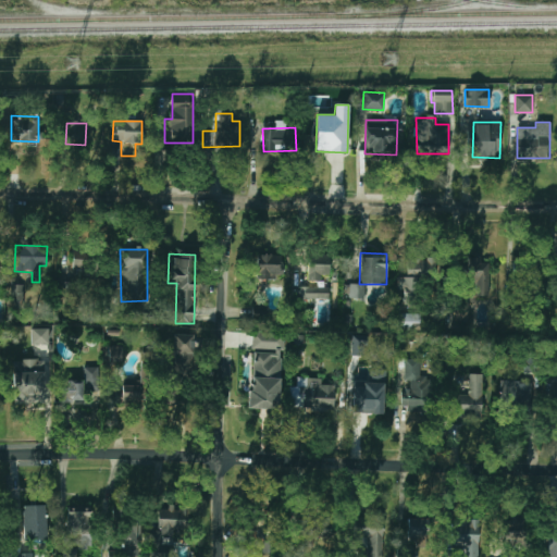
[(282,275),(282,254),(257,255),(257,276),(282,275)]
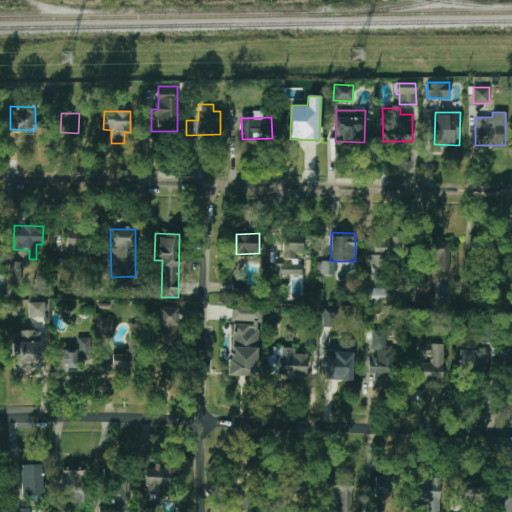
[(302,258),(303,234),(283,233),(282,257),(302,258)]
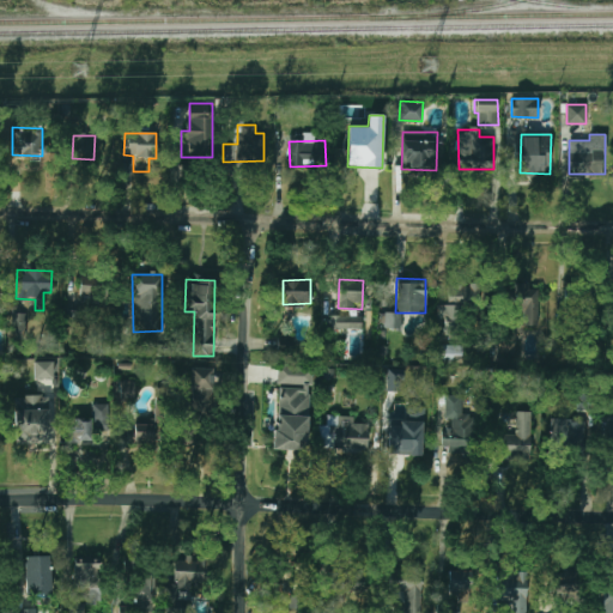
[(478,297),(479,281),(469,281),(469,284),(439,281),(436,320),(456,321),(457,302),(467,303),(467,297),(478,297)]
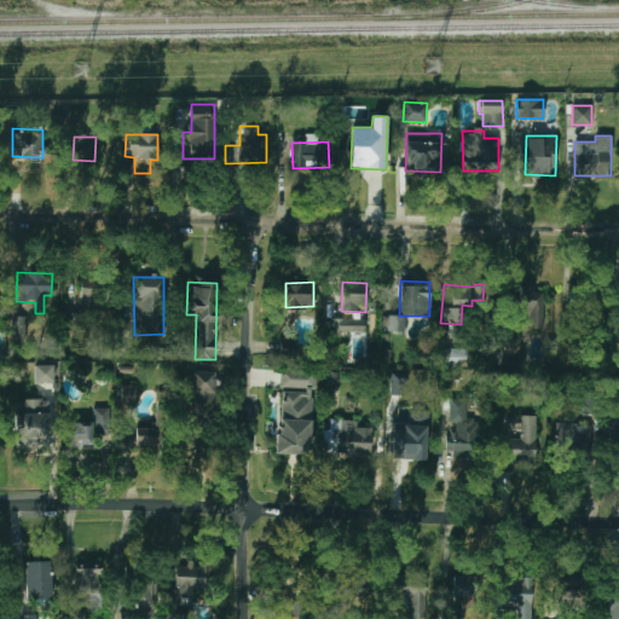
[(544,288),(518,288),(516,313),(530,314),(530,329),(543,329),(544,288)]
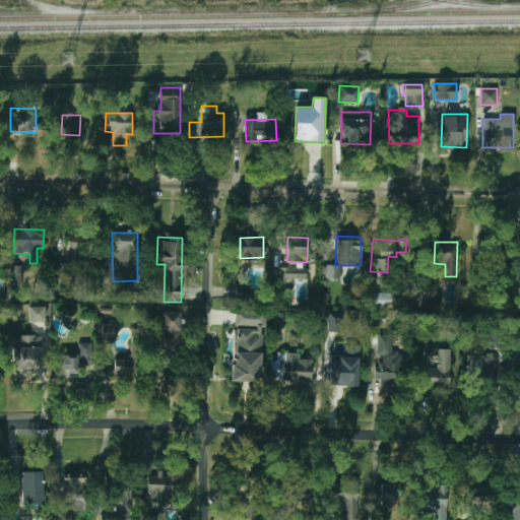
[(21,266),(12,266),(12,286),(22,286),(21,266)]
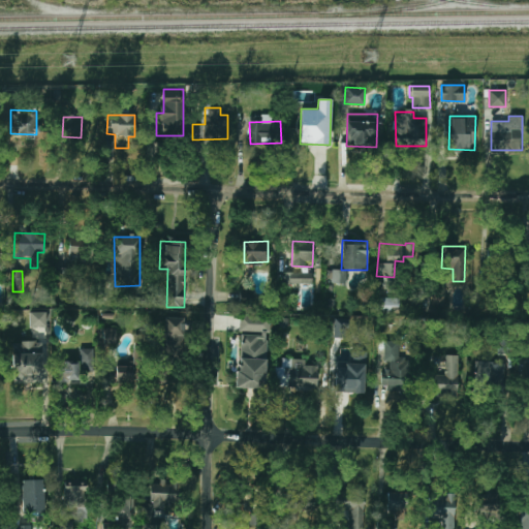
[(313,273),(286,273),(285,283),(312,284),(313,273)]
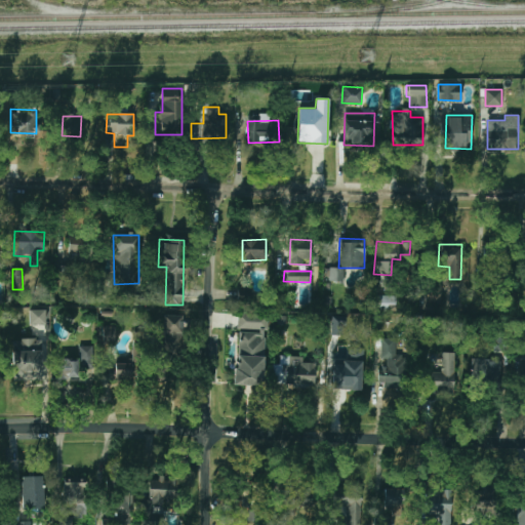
[(237,303),(251,303),(251,289),(238,288),(237,303)]
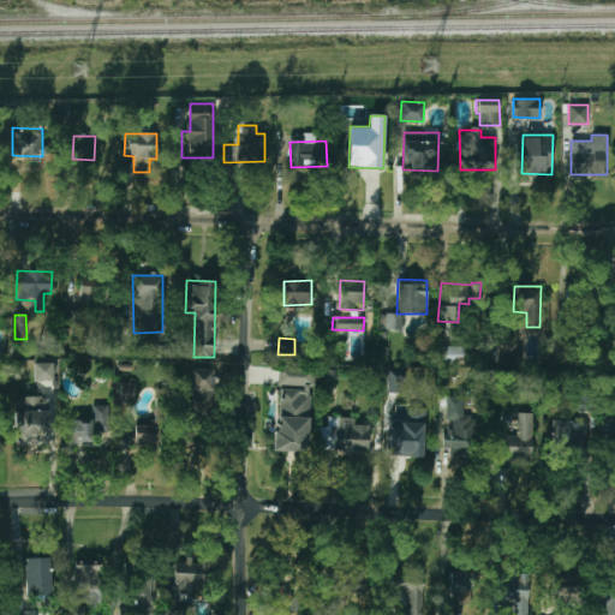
[(463,364),(464,346),(439,345),(439,363),(463,364)]
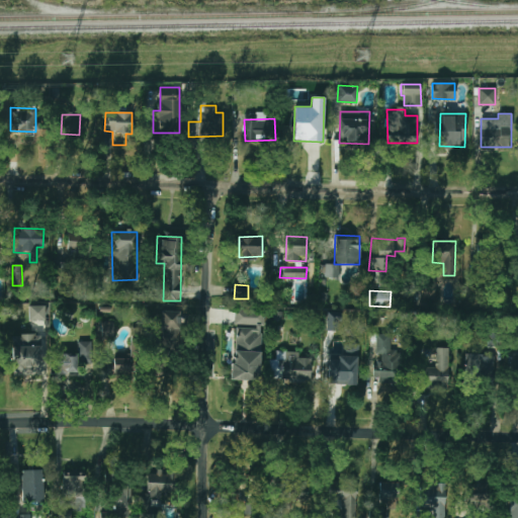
[(45,306),(29,306),(28,320),(44,320),(45,306)]
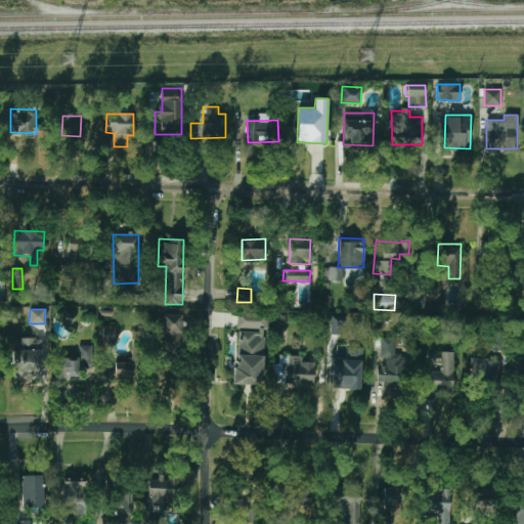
[(263,385),(265,314),(237,313),(237,330),(235,385),(263,385)]
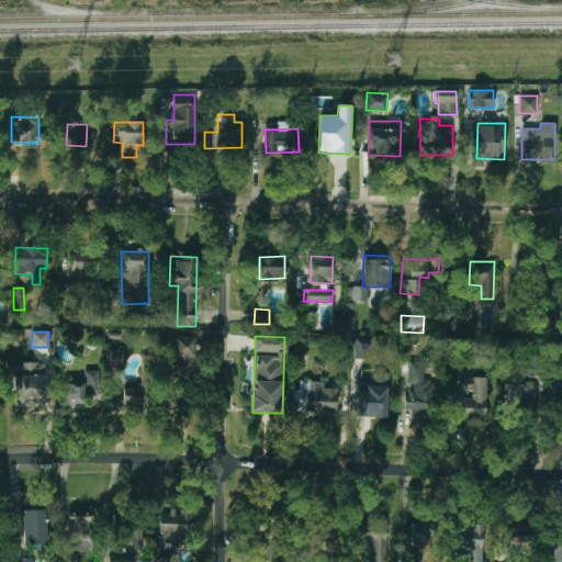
[(193,337),(176,337),(175,375),(193,375),(193,337)]
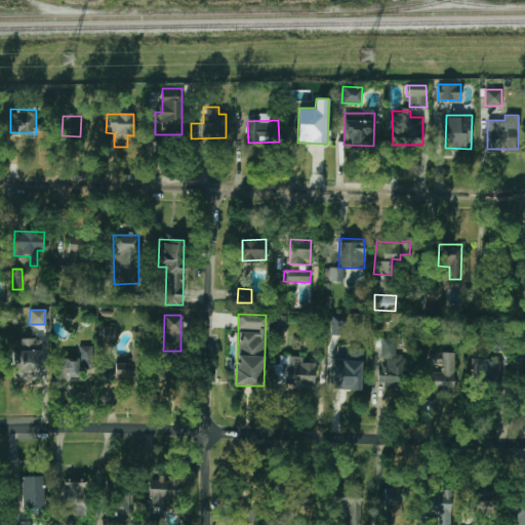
[(331,334),(344,335),(344,316),(332,316),(331,334)]
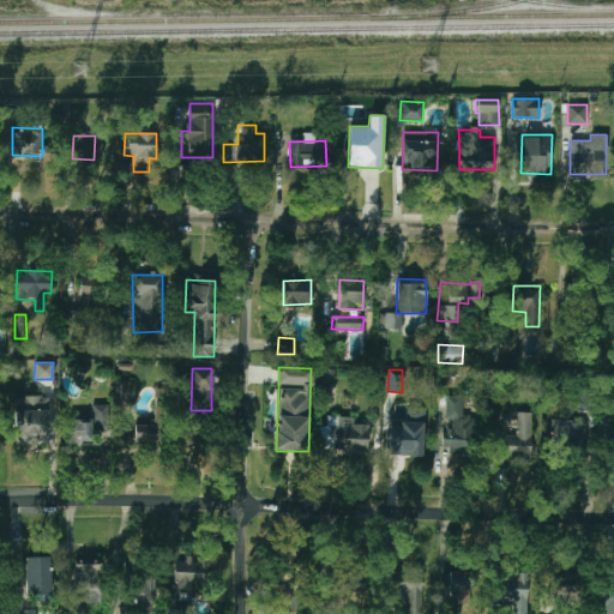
[(136,380),(121,380),(121,398),(136,398),(136,380)]
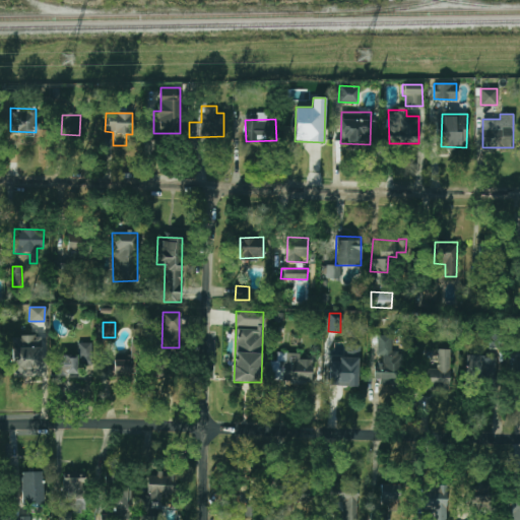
[(41,335),(12,336),(13,377),(42,377),(41,335)]
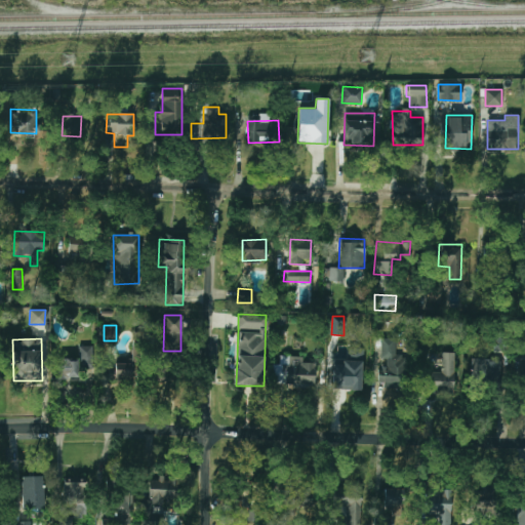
[(378,380),(403,380),(403,344),(378,344),(378,380)]
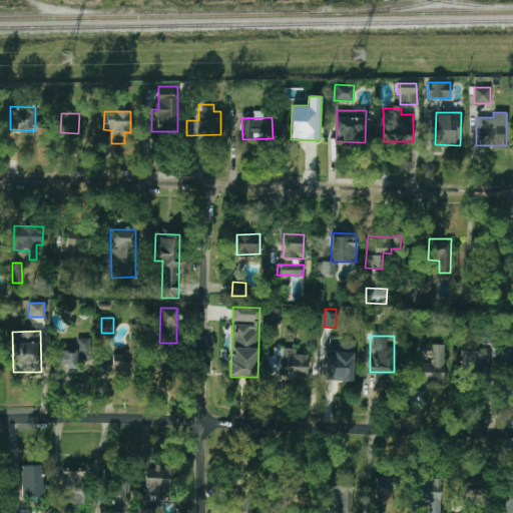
[(77,358),(90,358),(91,338),(78,338),(77,358)]
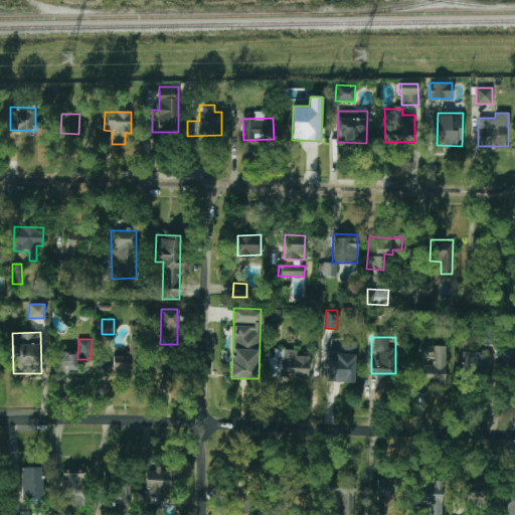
[(326,380),(354,381),(356,343),(341,342),(341,353),(327,352),(326,380)]
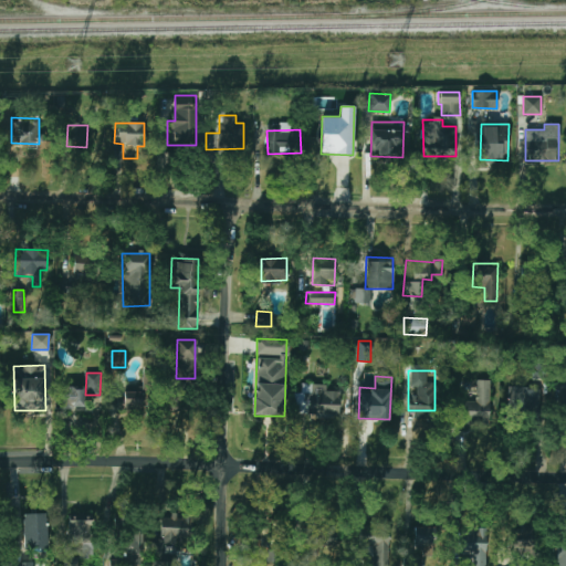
[(490,380),(477,379),(475,401),(460,401),(459,423),(490,425),(490,380)]
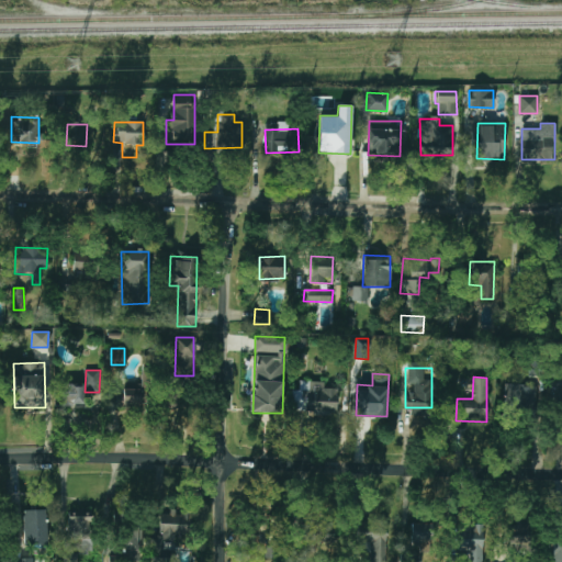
[(336,416),(337,388),(324,388),(324,382),(299,381),(299,398),(303,398),(303,405),(305,405),(305,415),(336,416)]
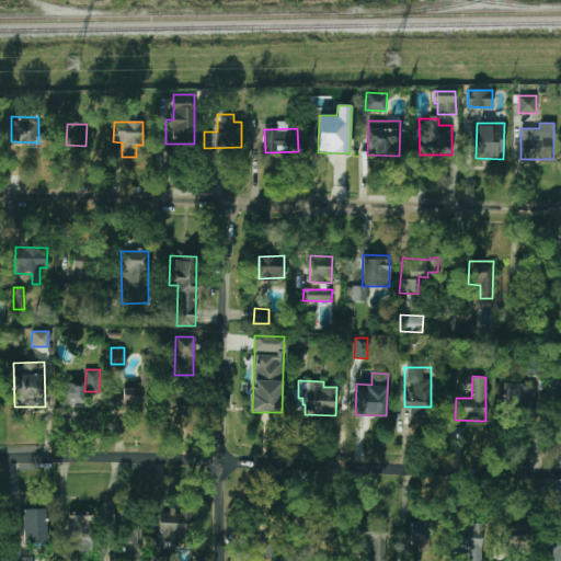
[(83,382),(64,381),(63,403),(83,404),(83,382)]
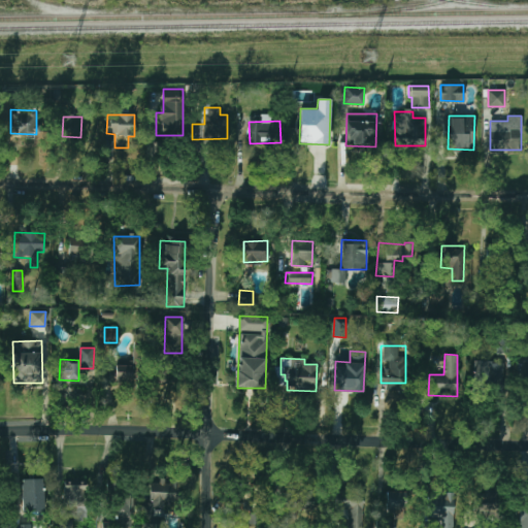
[(502,361),(474,360),(474,384),(501,384),(502,361)]
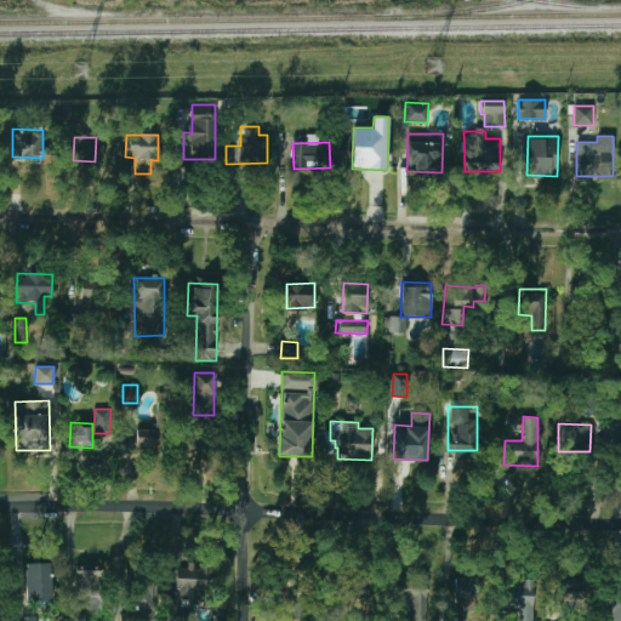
[(181,451),(199,450),(198,427),(181,427),(181,451)]
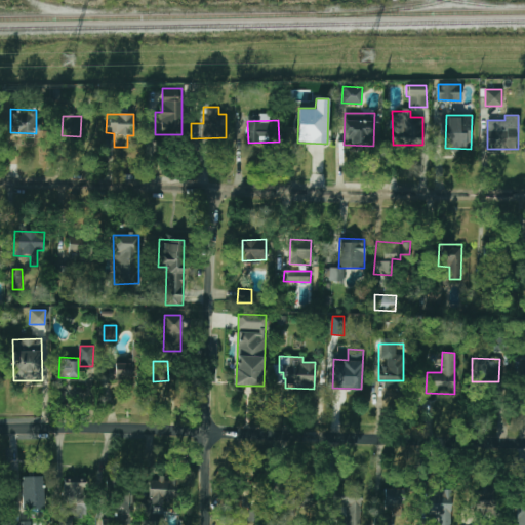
[(115,369),(110,369),(110,379),(132,380),(132,363),(115,363),(115,369)]
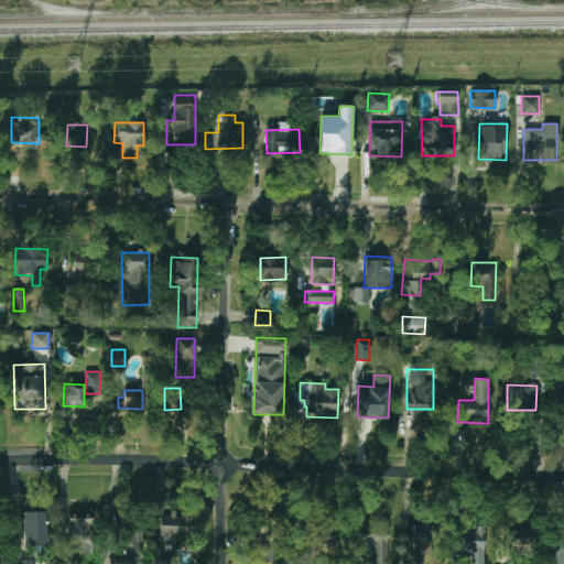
[(45,511),(23,511),(23,540),(31,539),(31,546),(46,546),(45,511)]
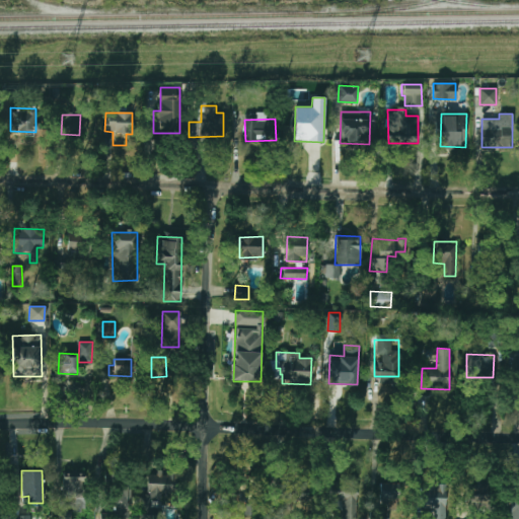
[(143,518),(158,518),(159,508),(151,508),(152,499),(162,499),(162,493),(173,493),(174,473),(145,472),(143,518)]
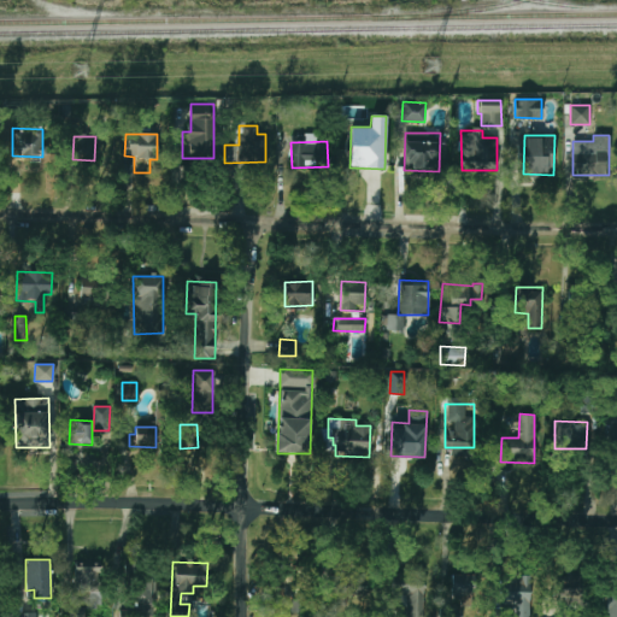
[(100,593),(101,568),(76,566),(75,592),(100,593)]
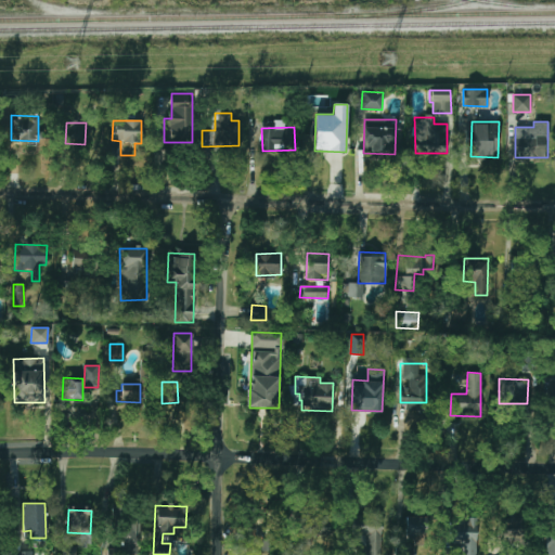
[(279,550),(276,511),(258,512),(259,517),(249,517),(250,536),(261,536),(262,550),(279,550)]
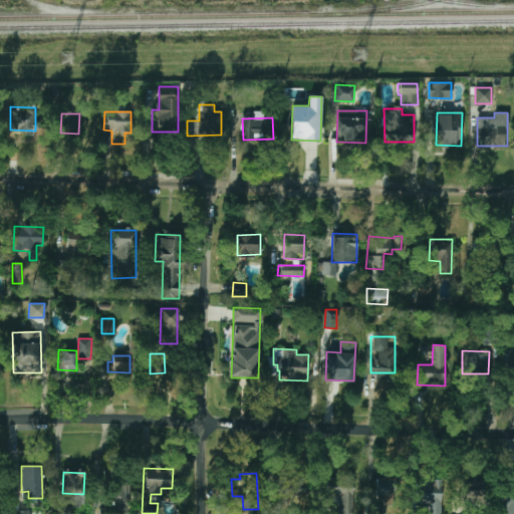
[(272,495),(304,496),(305,479),(285,478),(285,475),(273,474),(272,495)]
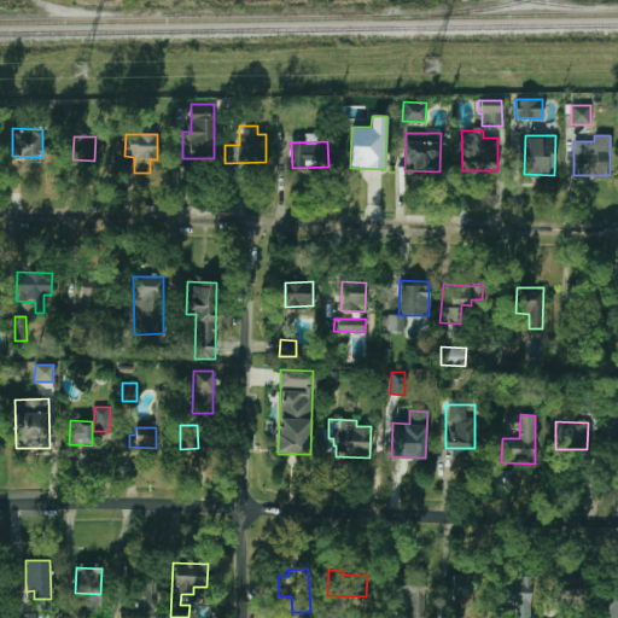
[(152,575),(130,575),(133,617),(153,616),(152,575)]
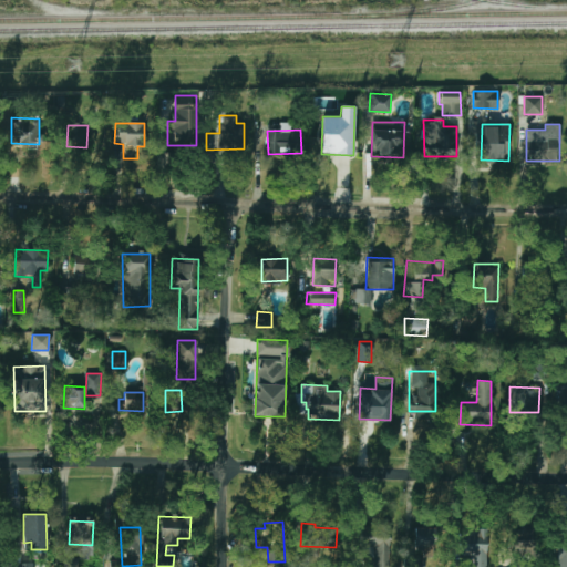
[(361,546),(373,547),(372,566),(390,566),(390,527),(361,527),(361,546)]
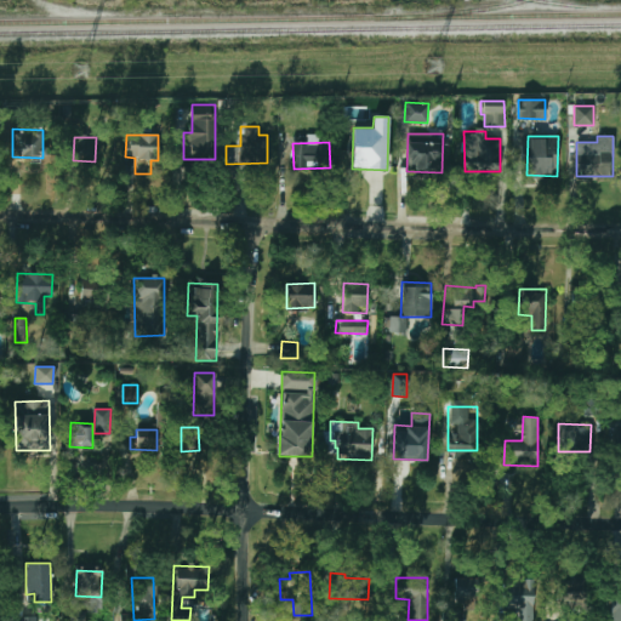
[(477,599),(478,579),(455,577),(454,599),(477,599)]
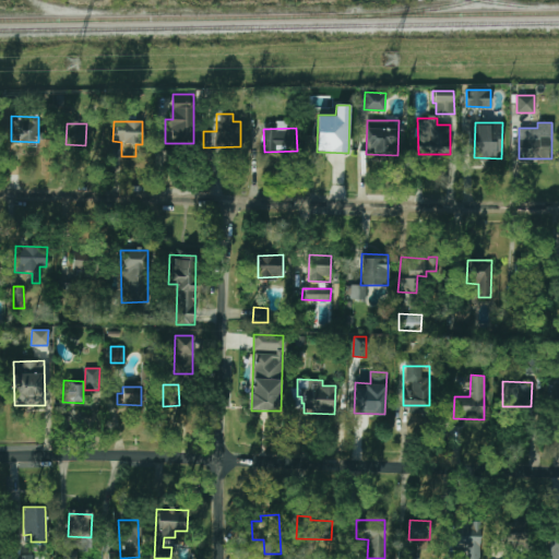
[(455,521),(454,547),(467,548),(466,558),(479,558),(480,522),(455,521)]
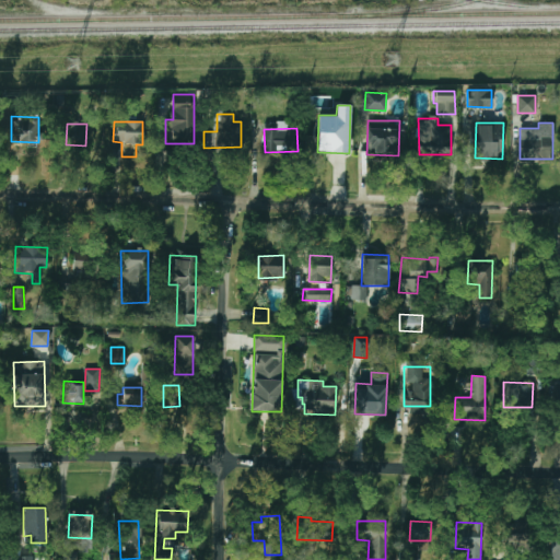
[(525,541),(526,523),(505,522),(504,541),(525,541)]
